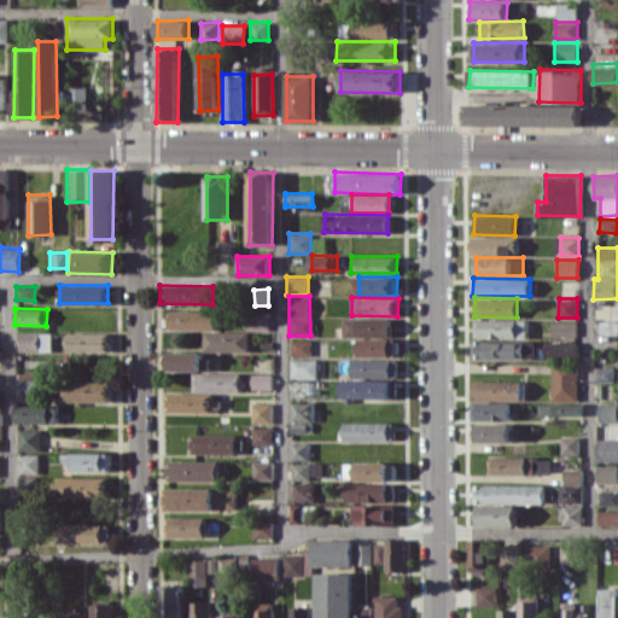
[(215,330),(215,310),(167,310),(167,328),(215,330)]
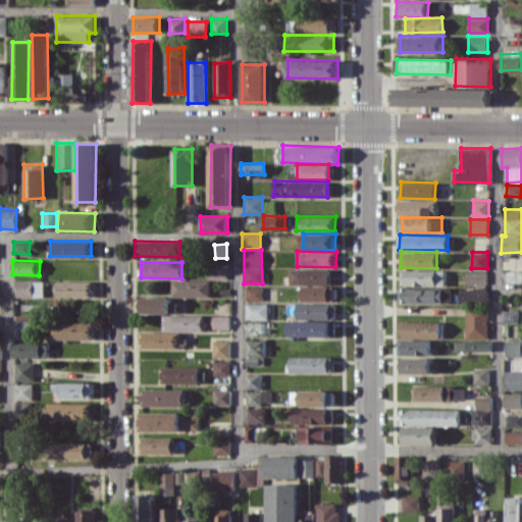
[(226,264),(212,263),(211,278),(226,278),(226,264)]
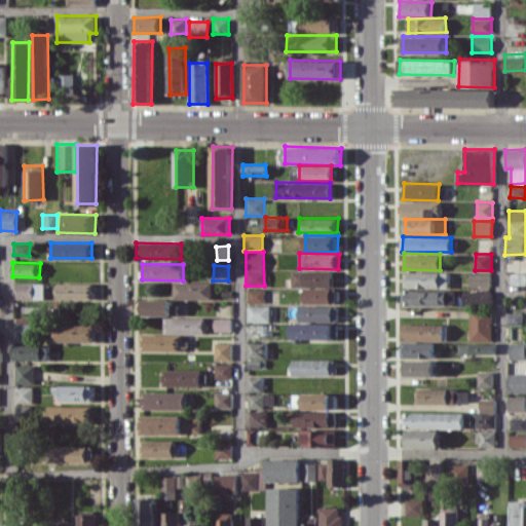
[(292,271),(292,286),(332,285),(332,270),(292,271)]
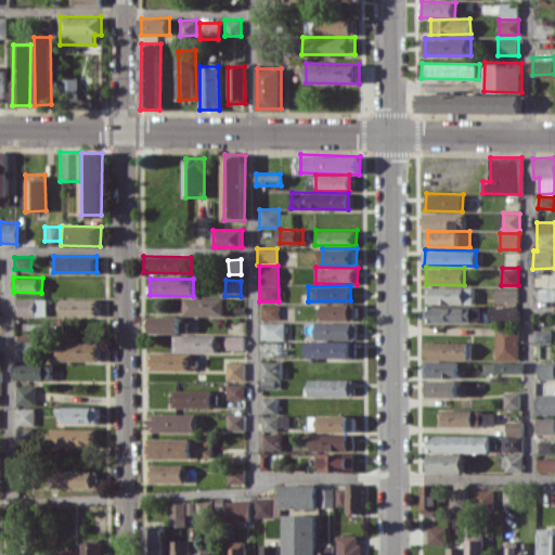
[(473,304),(474,287),(426,286),(426,302),(473,304)]
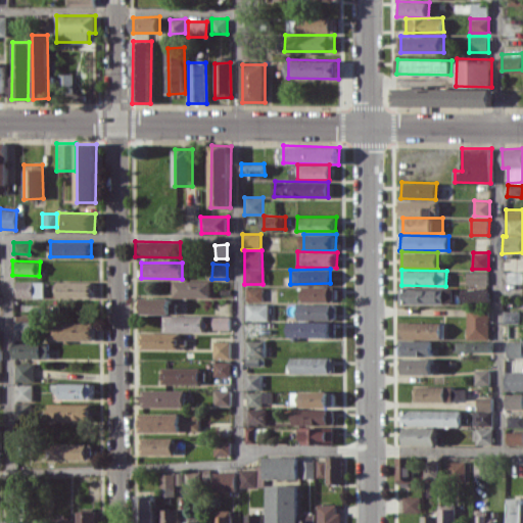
[(487,284),(487,271),(466,271),(466,284),(487,284)]
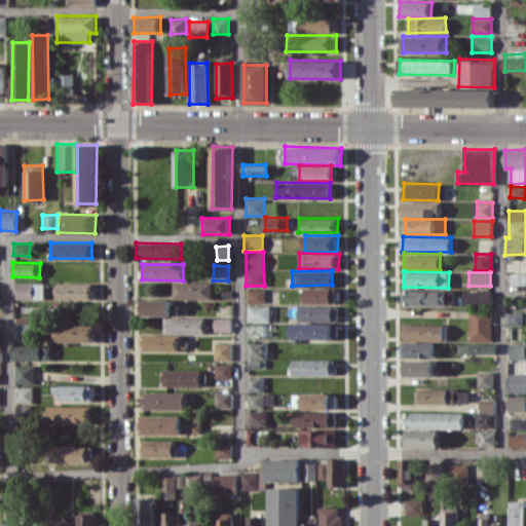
[(212,283),(173,282),(173,299),(211,299),(212,283)]
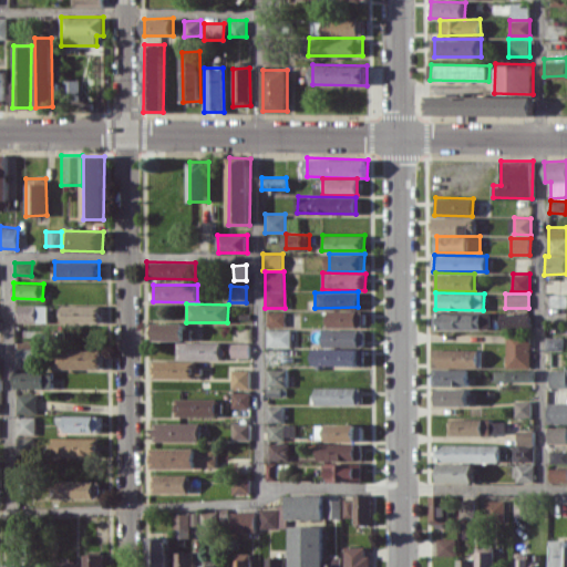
[(45,322),(45,305),(16,305),(16,322),(45,322)]
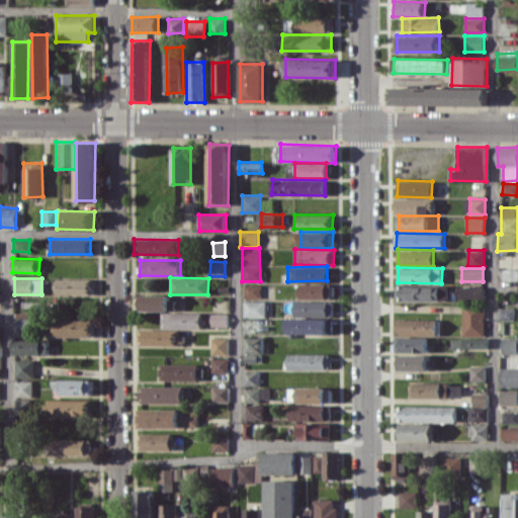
[(92,279),(55,278),(55,294),(92,294),(92,279)]
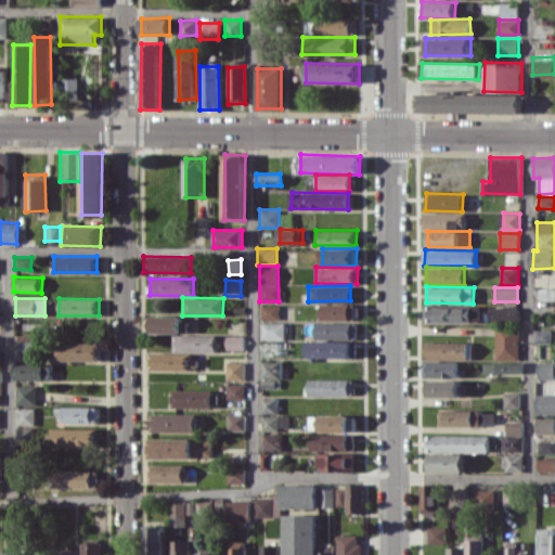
[(356,320),(356,304),(320,304),(320,320),(356,320)]
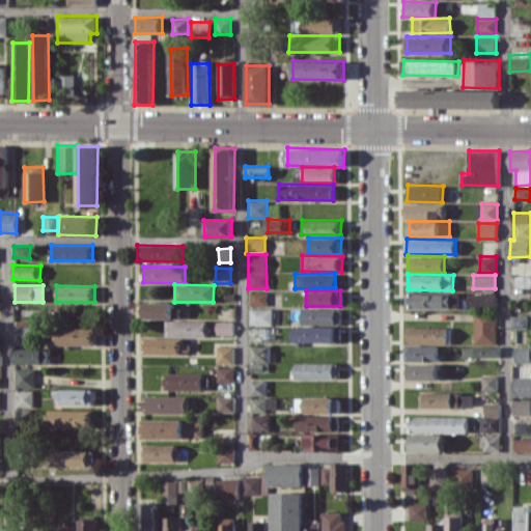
[(266,305),(266,291),(249,291),(249,305),(266,305)]
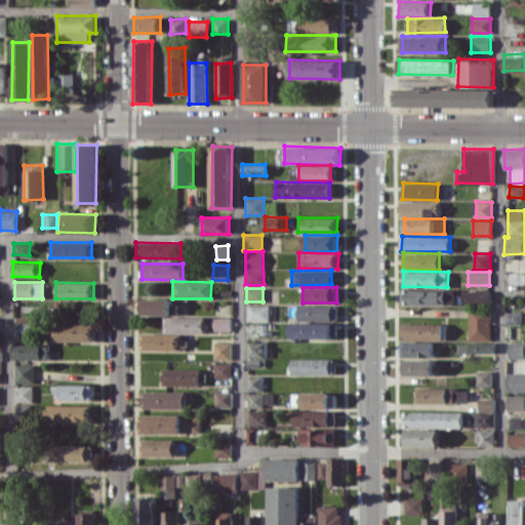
[(401,305),(446,306),(446,290),(401,289),(401,305)]
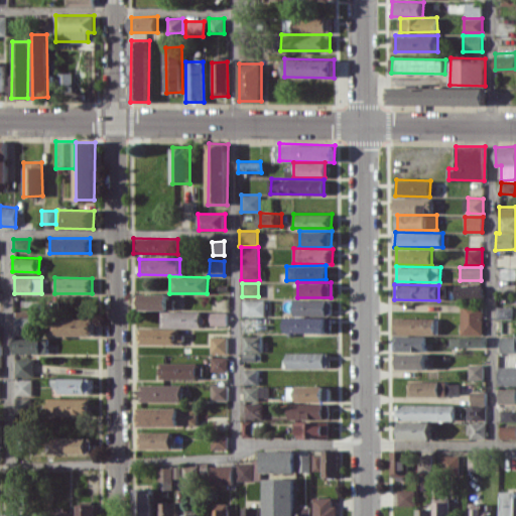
[(482,299),(483,285),(455,285),(455,298),(482,299)]
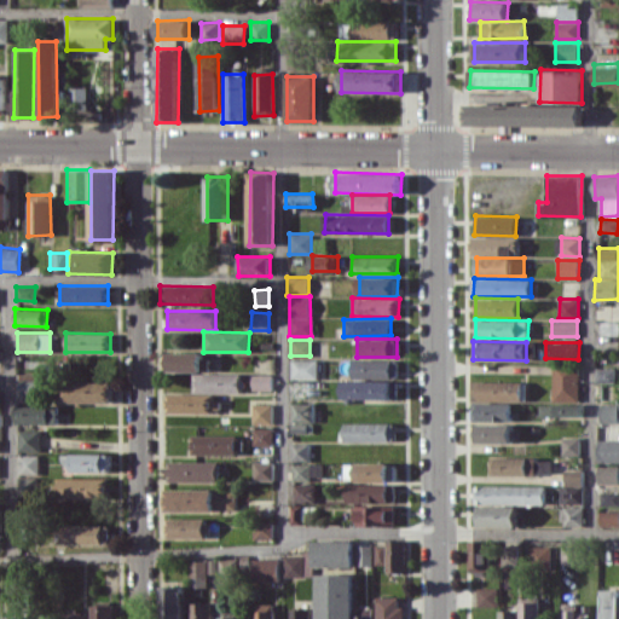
[(206,353),(163,352),(163,371),(206,371),(206,353)]
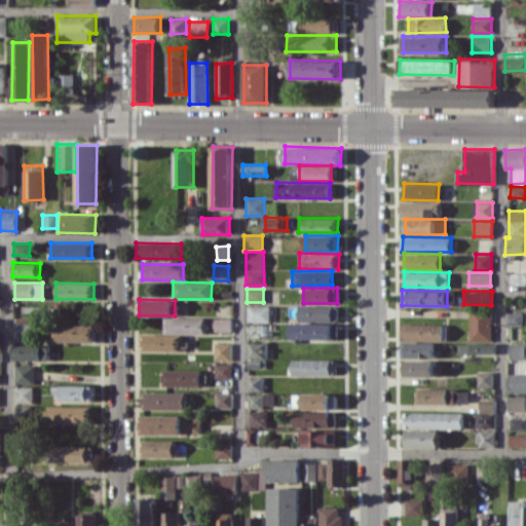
[(269,305),(247,306),(247,322),(269,322),(269,305)]
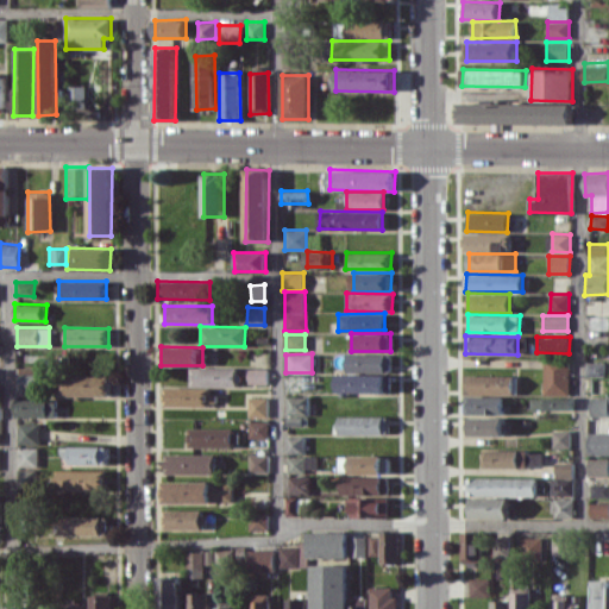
[(347,370),(390,370),(390,355),(347,355),(347,370)]
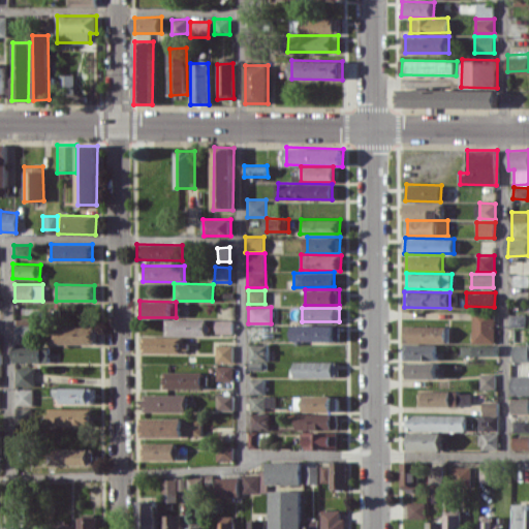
[(494,340),(494,312),(472,311),(471,339),(494,340)]
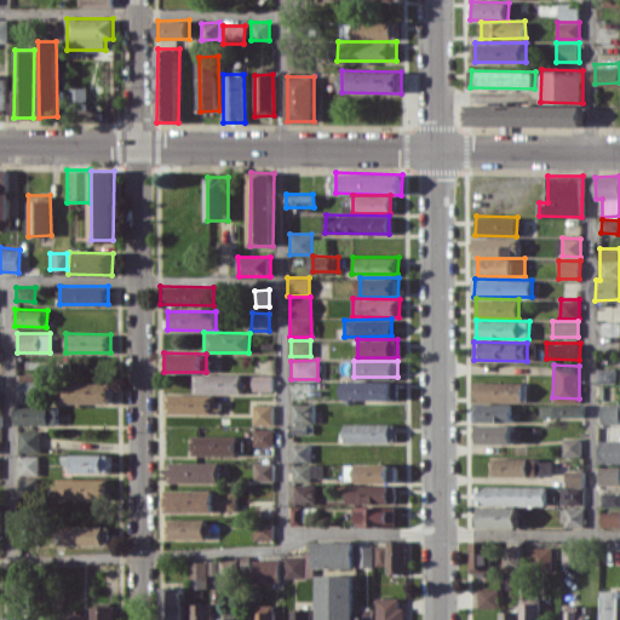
[(615,383),(615,368),(596,368),(596,383),(615,383)]
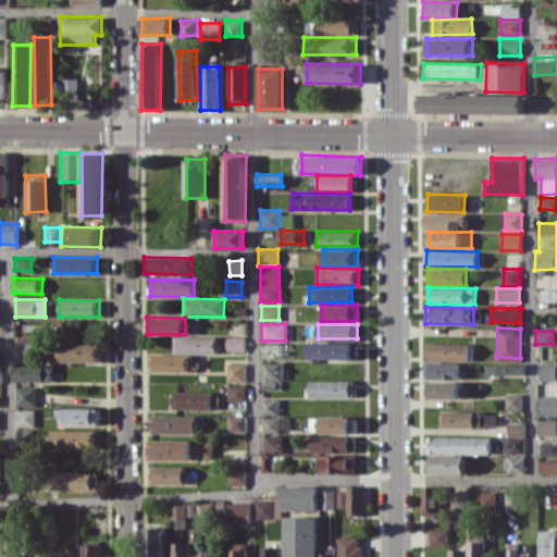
[(14,358),(33,358),(34,336),(15,335),(14,358)]
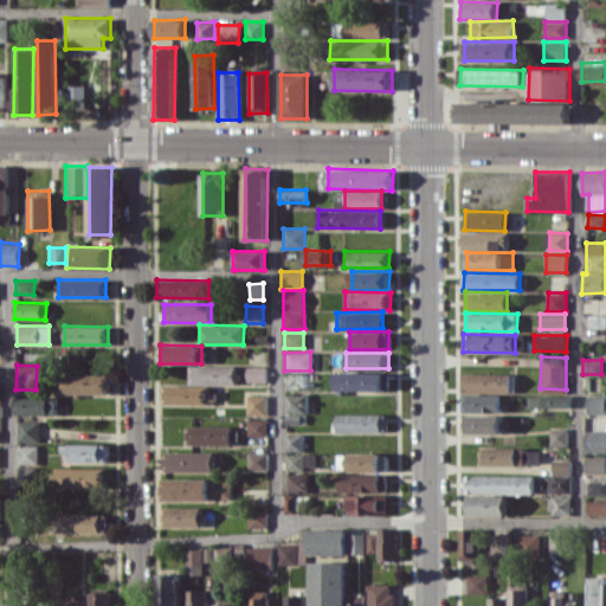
[(236,366),(189,365),(189,385),(236,385),(236,366)]
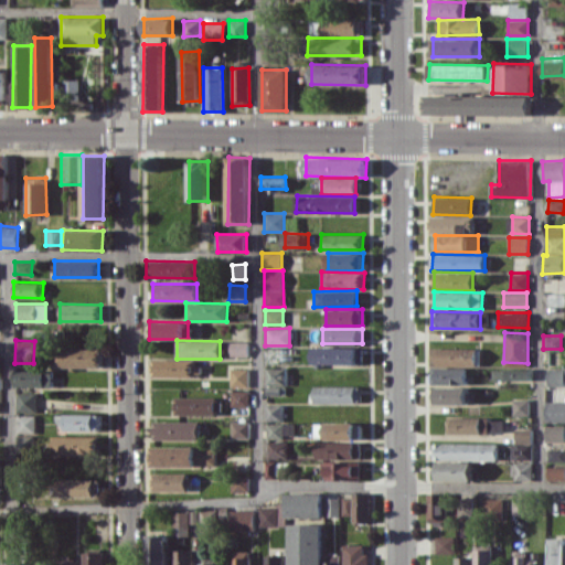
[(247,342),(230,341),(230,355),(247,355),(247,342)]
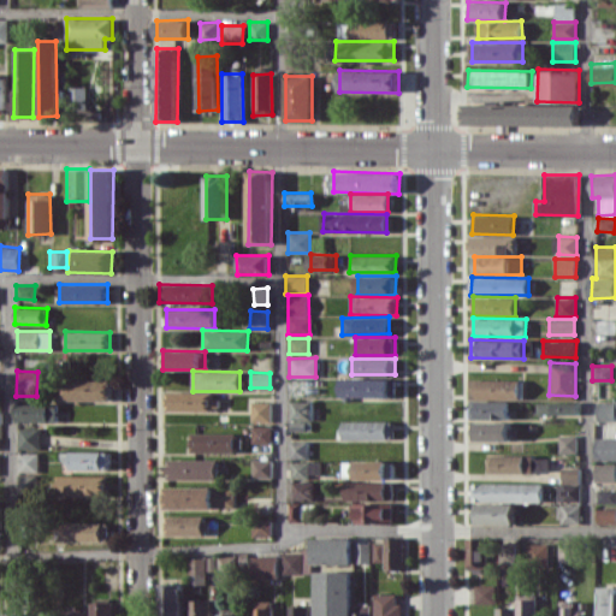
[(342,396),(394,397),(394,379),(342,378),(342,396)]
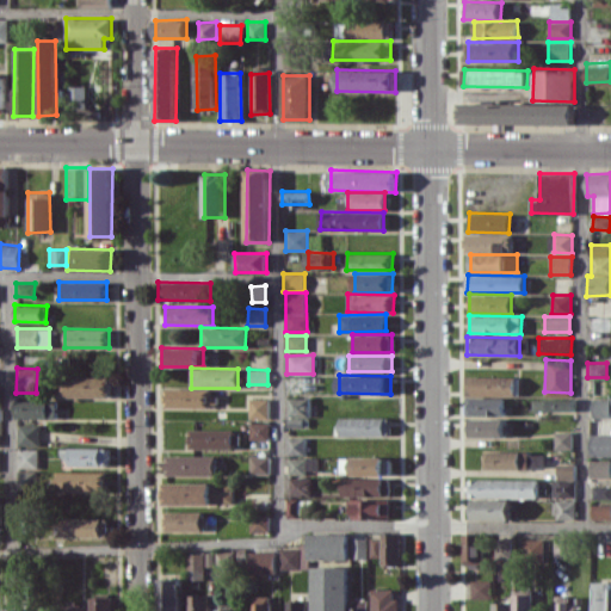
[(516,377),(464,376),(464,395),(514,396),(516,377)]
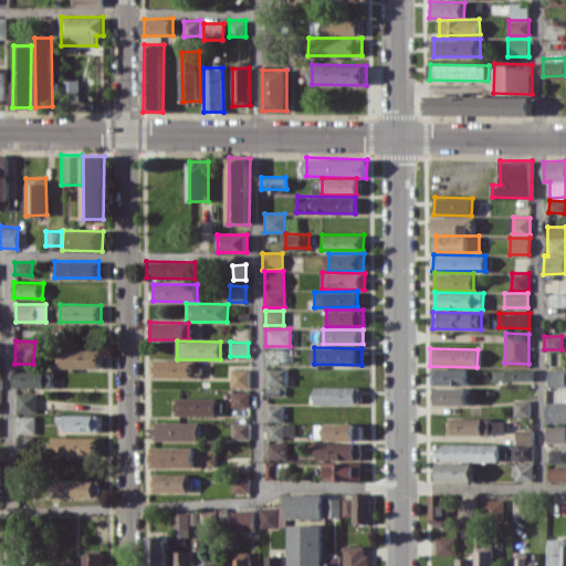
[(102,367),(102,349),(55,349),(55,368),(102,367)]
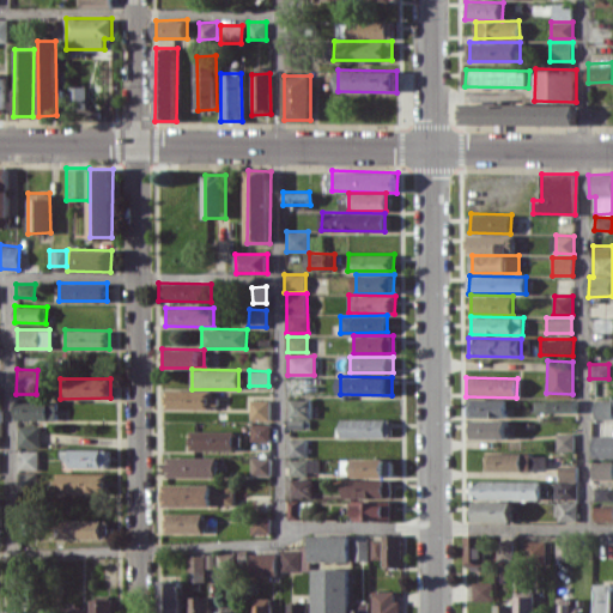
[(214,389),(165,390),(165,408),(214,407),(214,389)]
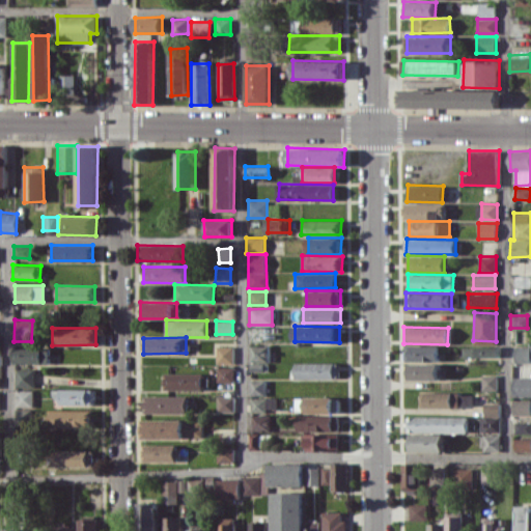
[(233,363),(232,345),(216,346),(217,363),(233,363)]
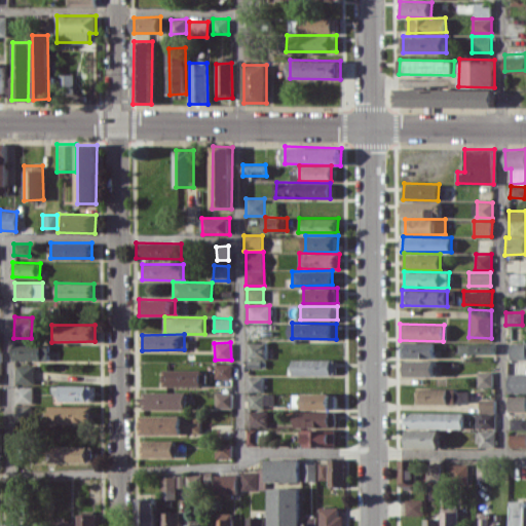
[(266,342),(248,342),(248,358),(266,358),(266,342)]
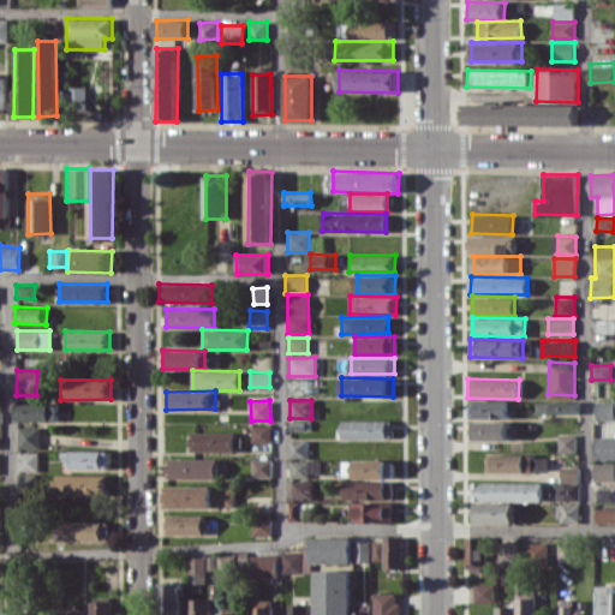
[(469,417),(508,418),(508,400),(469,400),(469,417)]
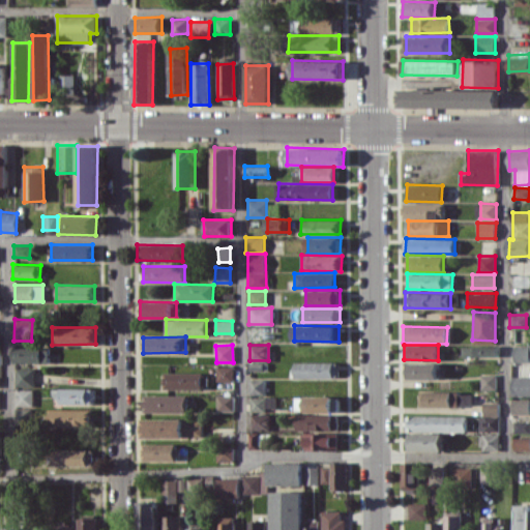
[(512,361),(528,362),(528,346),(513,345),(512,361)]
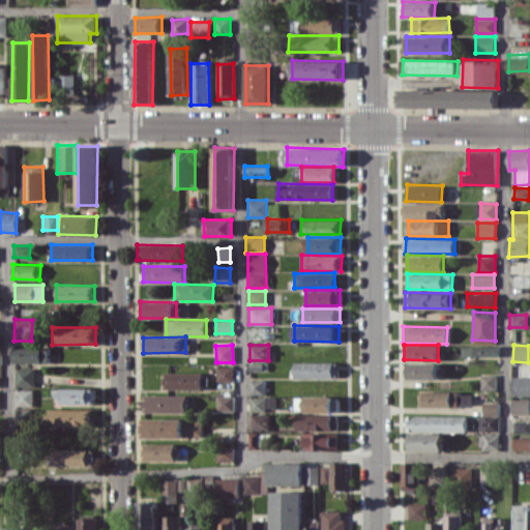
[(499,346),(464,346),(464,356),(498,356),(499,346)]
